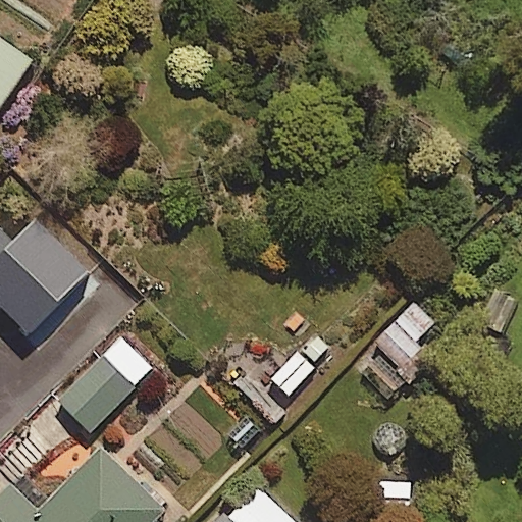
[(0,98),(32,53),(0,31),(0,98)]
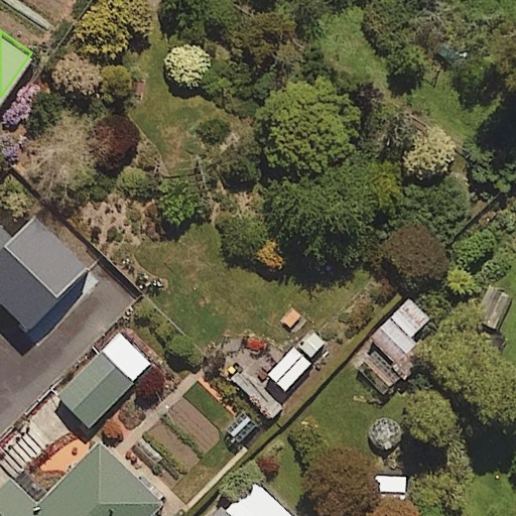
[(89,273),(37,221),(14,243),(0,229),(0,307),(3,305),(29,332),(89,273)]
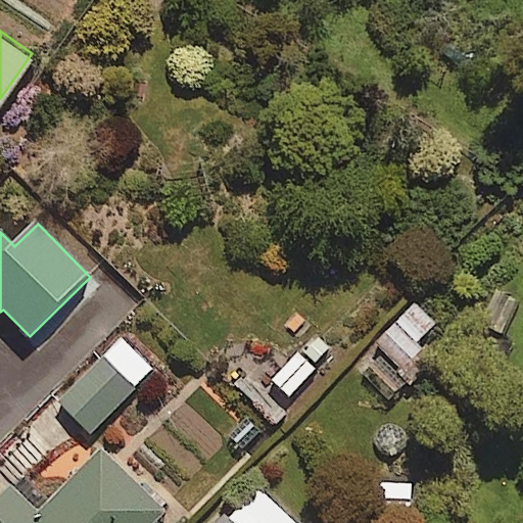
[(506,340),(522,301),(522,299),(497,288),(478,328),(506,340)]
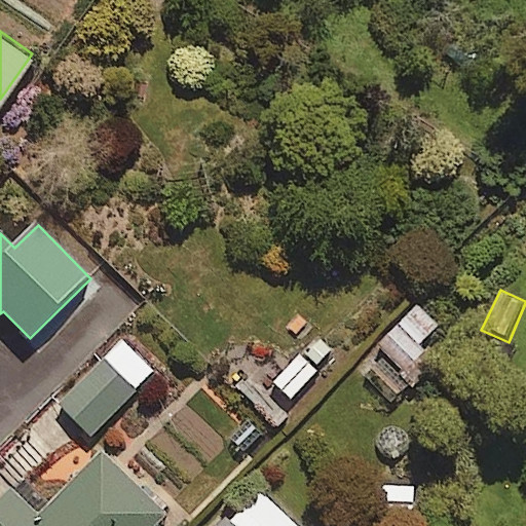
[(437,322),(417,302),(378,343),(416,378),(434,360),(416,343),(437,322)]
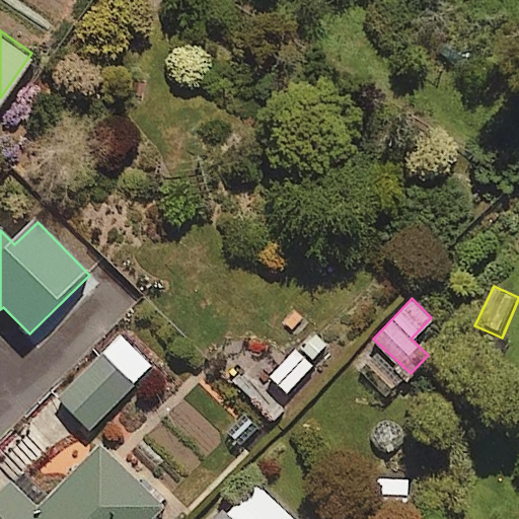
[(269,372),(288,391),(315,363),(312,360),(327,344),(312,328),(269,372)]
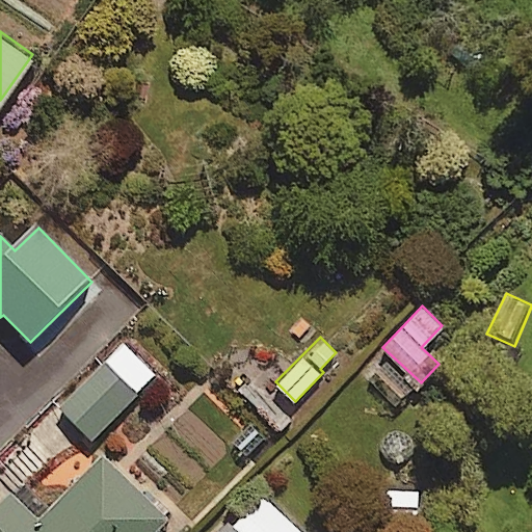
[(155,373),(124,342),(60,406),(91,437),(155,373)]
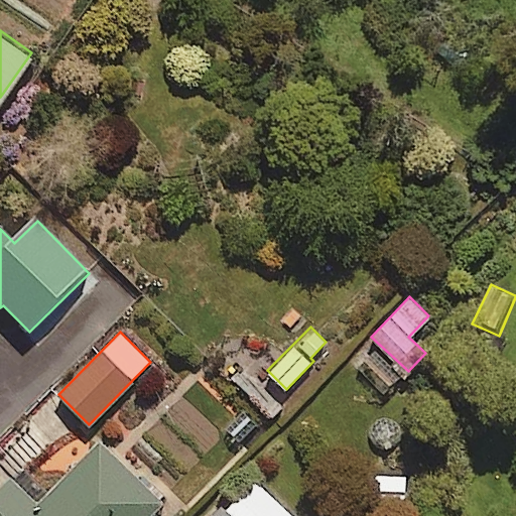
[(370,344),(351,364),(379,392),(398,372),(370,344)]
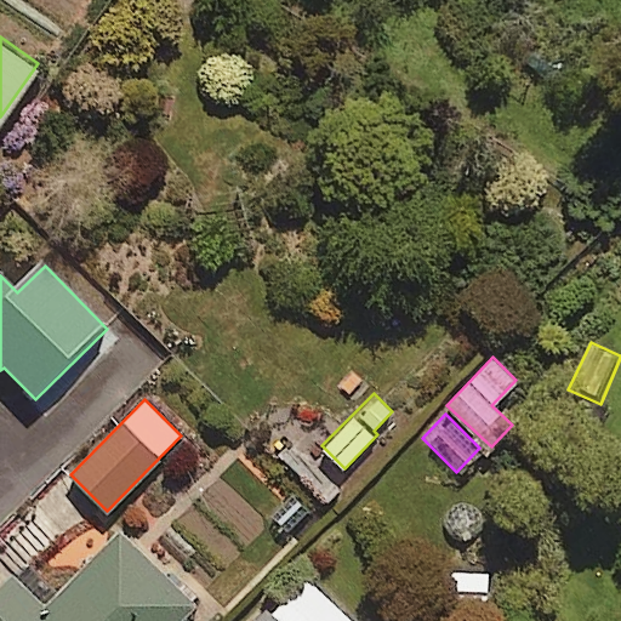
[(295,438),(279,456),(331,501),(347,483),(295,438)]
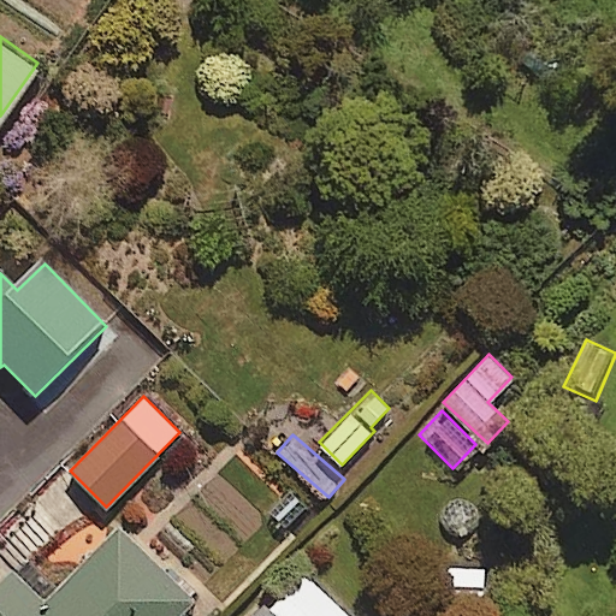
[(172,615),(193,596),(118,523),(45,599),(11,567),(0,578),(0,615),(172,615)]
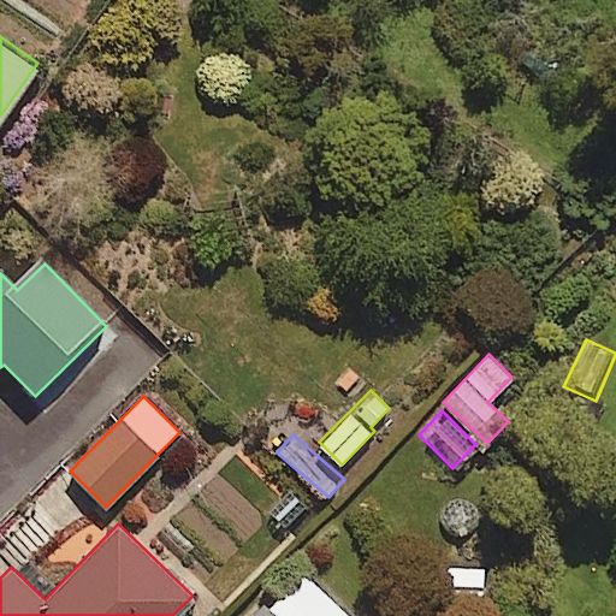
[(351,615),(298,564),(249,615),(351,615)]
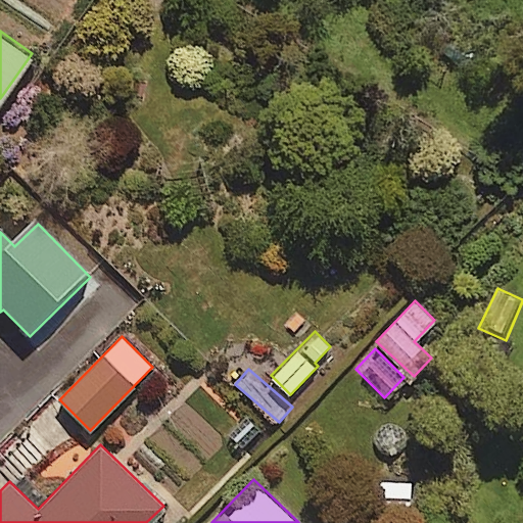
[(410,522),(411,479),(378,479),(378,522),(410,522)]
